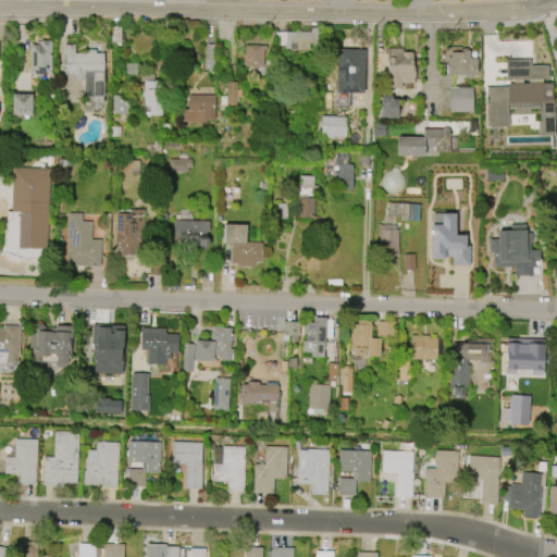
[(111,40),(110,26),(120,26),(120,39),(119,39),(119,45),(113,45),(113,40),(111,40)]
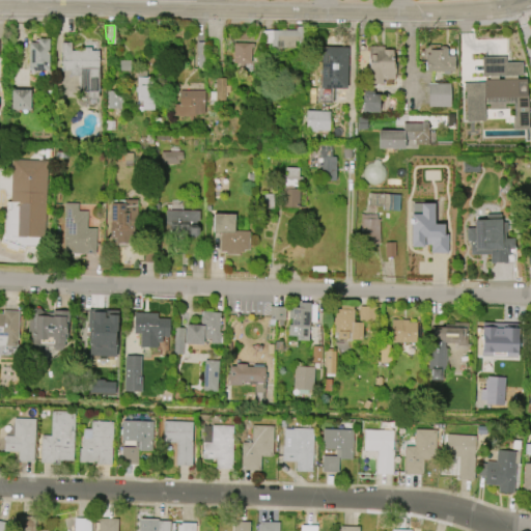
[(260,30),(295,30),(295,26),(306,26),(306,42),(304,42),(304,43),(299,43),(299,40),(295,40),(295,47),(282,47),(282,50),(275,50),(275,47),(271,47),(271,43),(263,43),(260,30)]
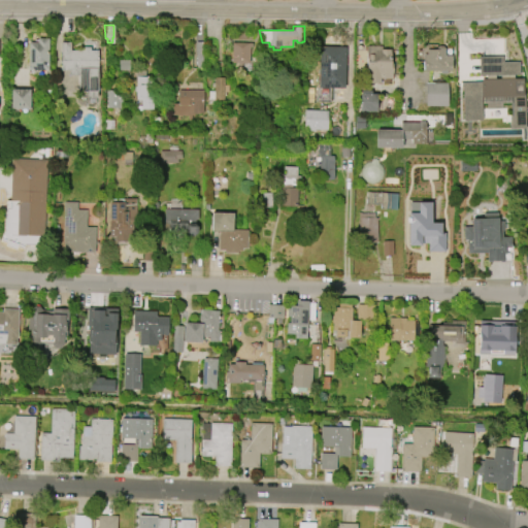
[(48,38),(48,70),(28,70),(28,42),(37,42),(37,38),(48,38)]
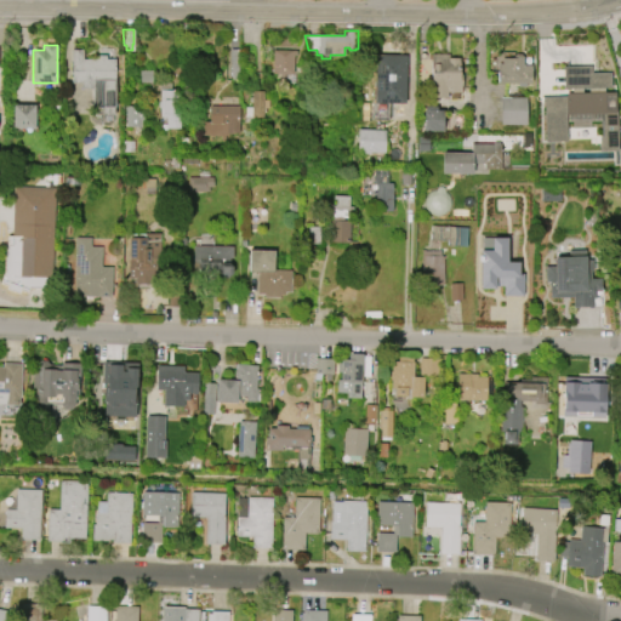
[(231,78),(229,49),(238,49),(239,78),(231,78)]
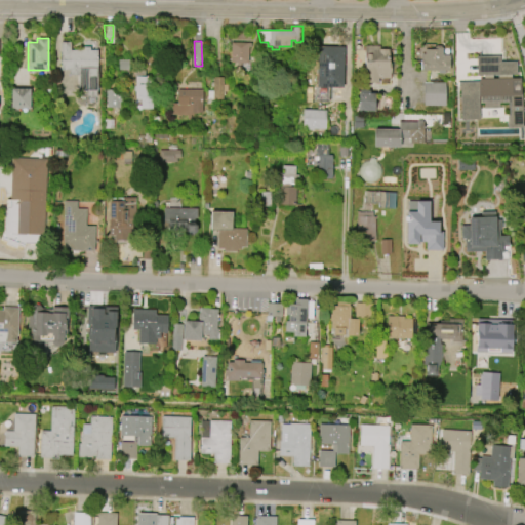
[(230,62),(230,42),(250,43),(250,47),(248,47),(247,63),(239,63),(239,66),(235,66),(235,62),(230,62)]
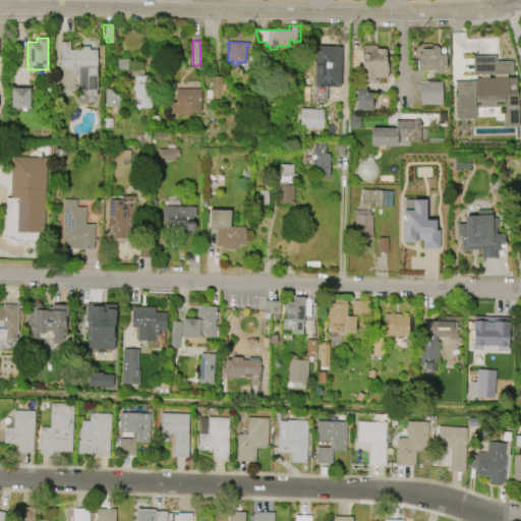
[(340,46),(339,88),(312,87),(313,46),(340,46)]
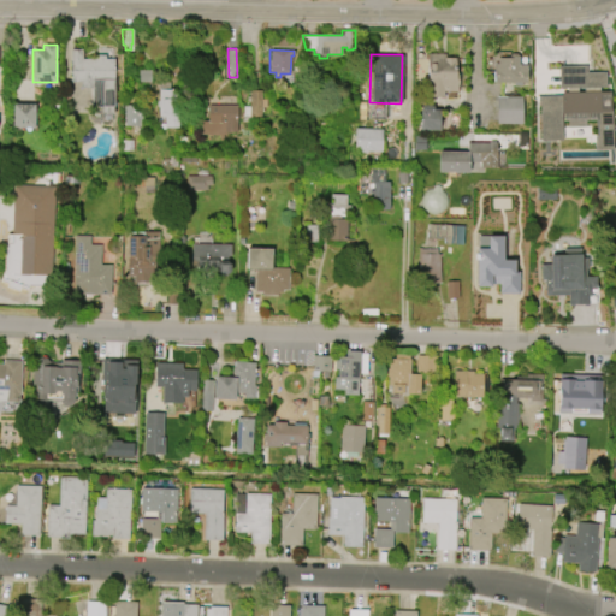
[(427,54),(445,54),(445,57),(456,58),(455,73),(458,73),(457,92),(443,92),(443,96),(427,96),(427,94),(424,94),(424,86),(427,86),(427,54)]
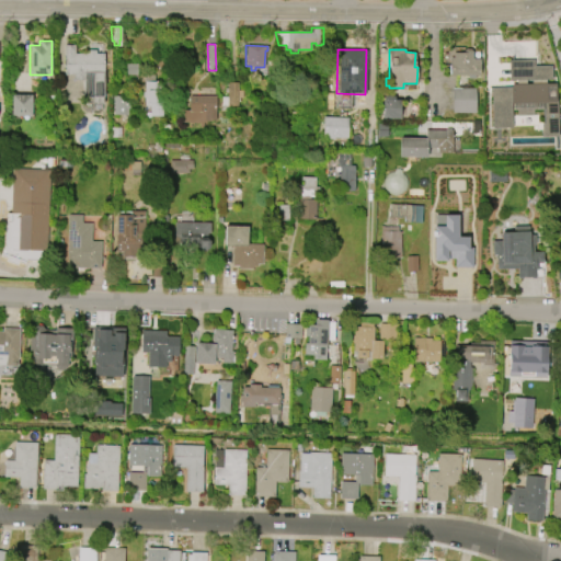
[(65,54),(87,54),(87,50),(95,50),(95,54),(104,54),(103,96),(102,96),(102,104),(92,104),(92,96),(83,96),(83,75),(64,75),(65,54)]
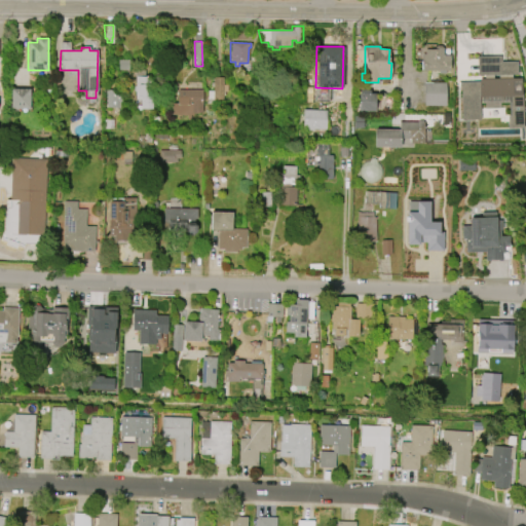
[(449,70),(420,70),(421,53),(424,53),(424,49),(435,49),(435,47),(442,47),(442,54),(449,54),(449,70)]
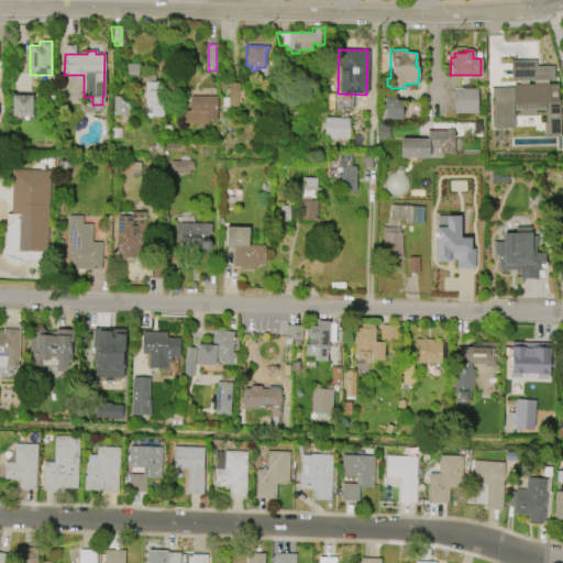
[(554,65),(554,79),(548,79),(548,84),(558,83),(558,101),(560,101),(561,138),(543,138),(543,124),(545,124),(545,110),(536,110),(536,116),(514,117),(514,128),(493,129),(493,88),(511,87),(511,84),(519,84),(519,81),(509,81),(509,61),(537,59),(537,66),(554,65)]
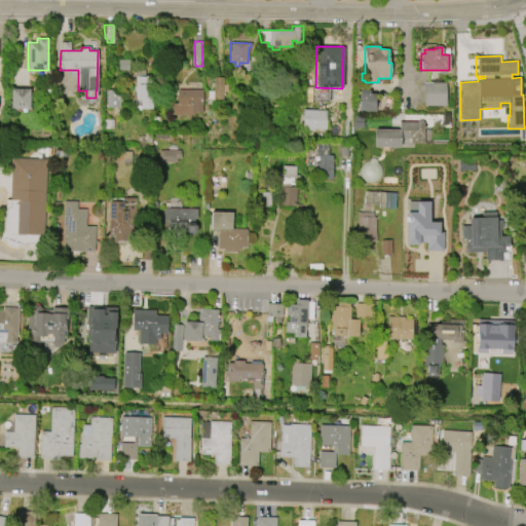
[(118,69),(118,60),(128,60),(128,69),(118,69)]
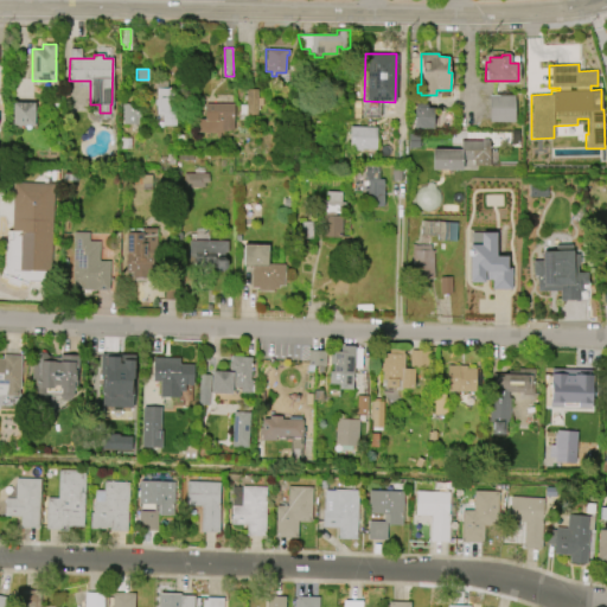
[(174,88),(174,126),(163,126),(161,117),(157,117),(157,115),(155,115),(155,106),(153,106),(153,100),(155,100),(155,88),(174,88)]
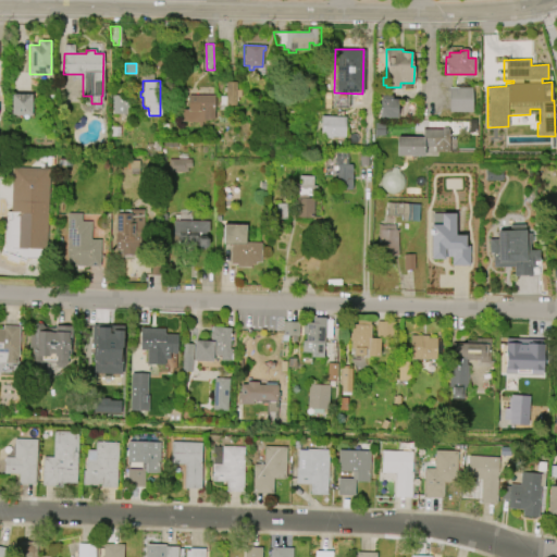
[(225,82),(236,82),(235,89),(240,89),(240,97),(236,97),(235,106),(225,106),(225,103),(220,103),(220,97),(225,97),(225,91),(223,91),(223,87),(225,88),(225,82)]
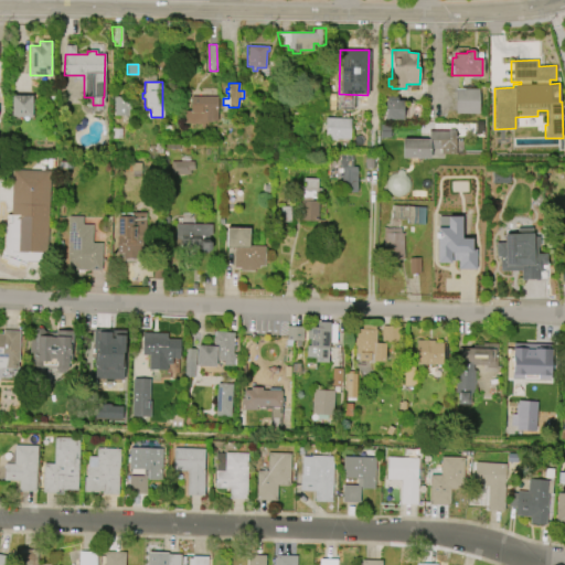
[(455,88),(478,88),(478,114),(455,113),(455,88)]
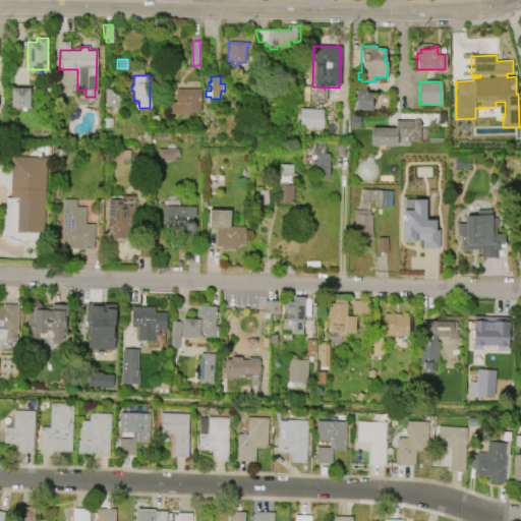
[(29,108),(10,107),(10,88),(29,88),(29,108)]
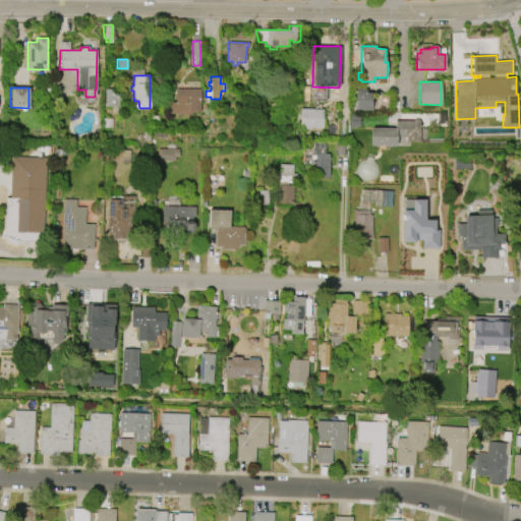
[(105,106),(105,89),(115,89),(115,95),(120,95),(120,107),(114,107),(114,106),(105,106)]
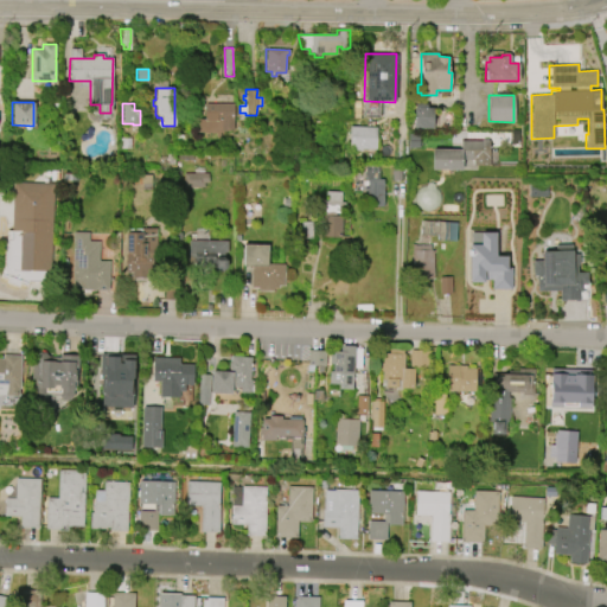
[(204,103),(234,103),(234,129),(221,129),(221,132),(197,132),(197,117),(204,117),(204,103)]
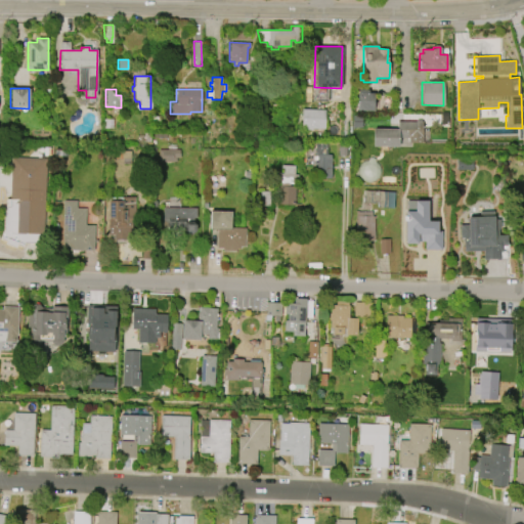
[(373,112),(356,111),(357,92),(358,92),(358,89),(367,90),(367,93),(374,93),(373,112)]
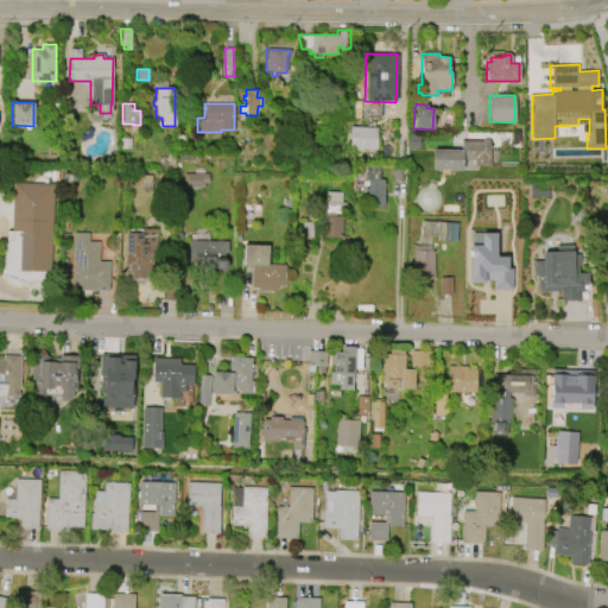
[(349,127),(378,127),(377,150),(349,149),(349,127)]
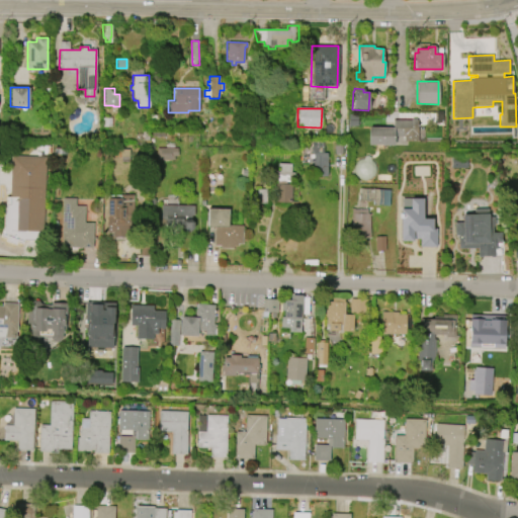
[(393,144),(368,144),(369,126),(393,126),(393,119),(411,119),(411,117),(416,117),(416,119),(417,119),(416,141),(405,140),(405,136),(393,135),(393,144)]
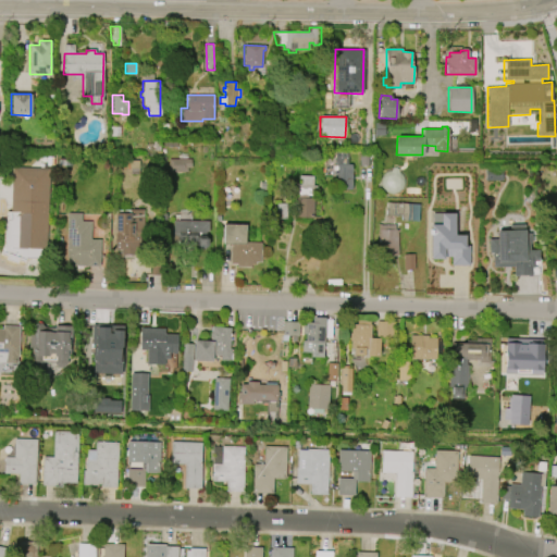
[(351,189),(339,189),(339,180),(336,180),(336,169),(334,169),(334,157),(335,157),(335,156),(347,155),(347,164),(350,164),(351,189)]
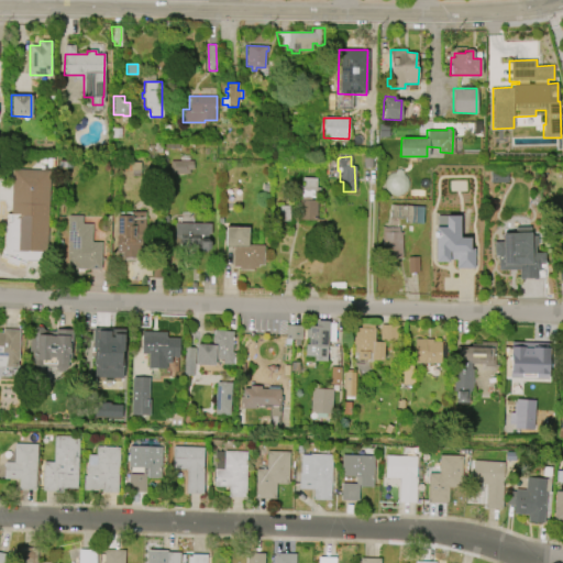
[(170,161),(192,161),(192,169),(187,169),(187,173),(170,173),(170,161)]
